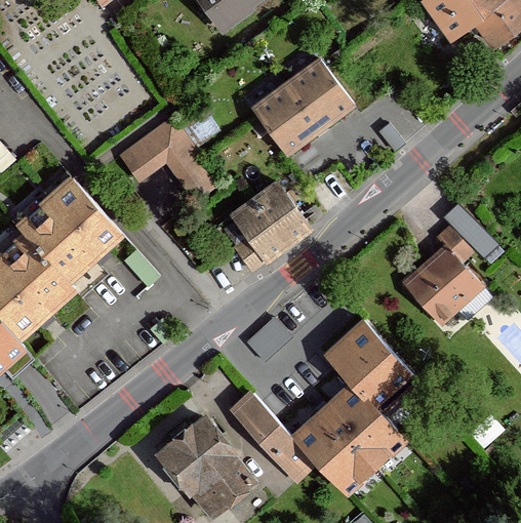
[(198,0),(222,33),(251,12),(250,10),(264,0),(198,0)]
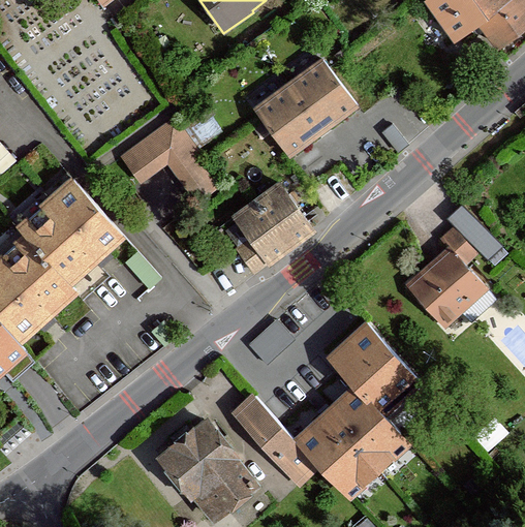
[(524,0),(428,0),(425,2),(455,42),(479,24),(496,48),(524,25),(524,0)]
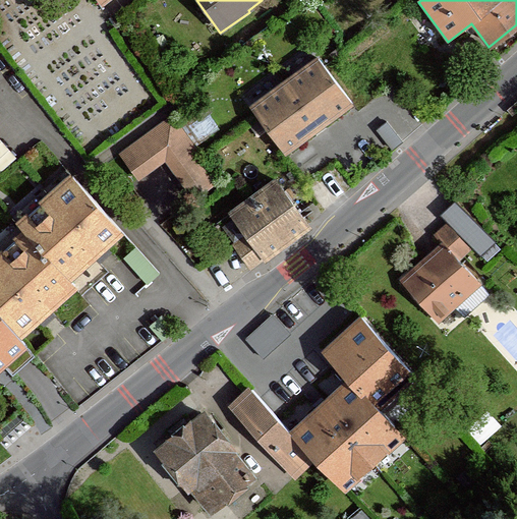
[(342,107),(309,63),(248,109),(281,153),(342,107)]
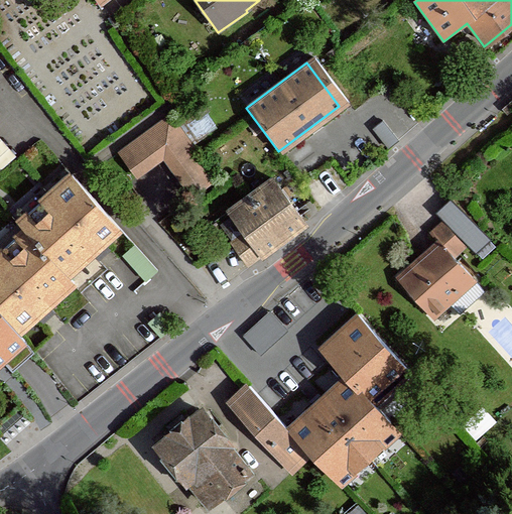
[(168,119),(118,156),(135,179),(162,159),(190,198),(214,180),(168,119)]
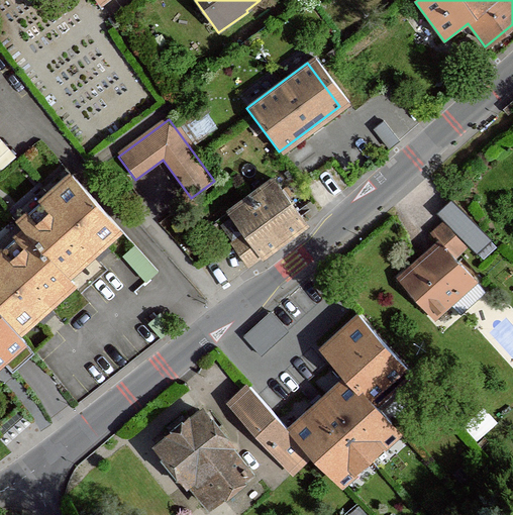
[(396,142),(380,123),(370,131),(384,148),(386,150),(396,142)]
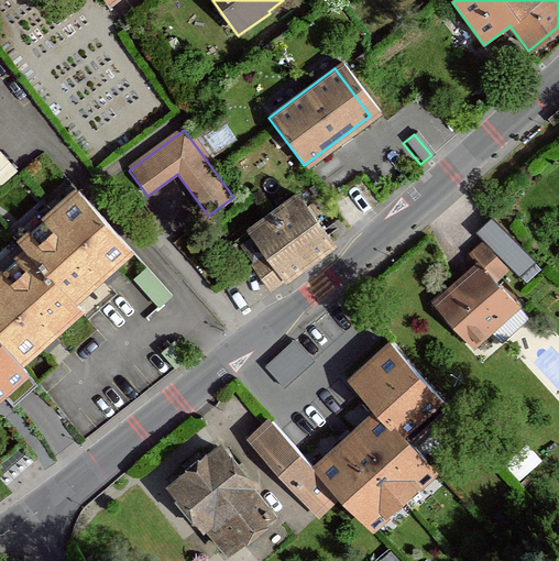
[(0,186),(14,174),(0,156),(0,186)]
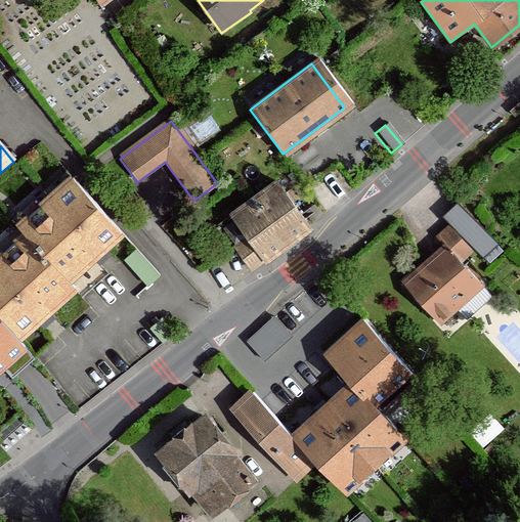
[(17,228),(24,234),(68,285),(120,237),(70,181),(17,228)]
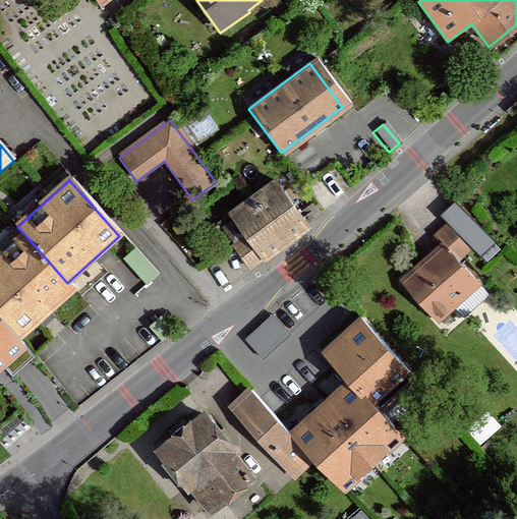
[(307,230),(275,184),(232,215),(247,237),(233,247),(249,271),(307,230)]
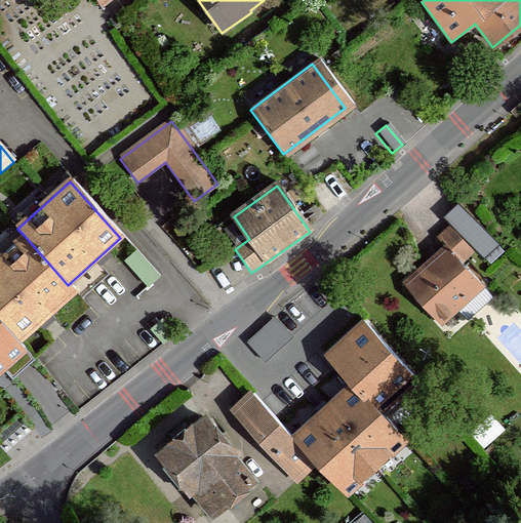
[(421,266),(402,282),(440,324),(480,288),(456,263),(469,252),(446,228),(436,237),(443,245),(433,254),(421,266)]
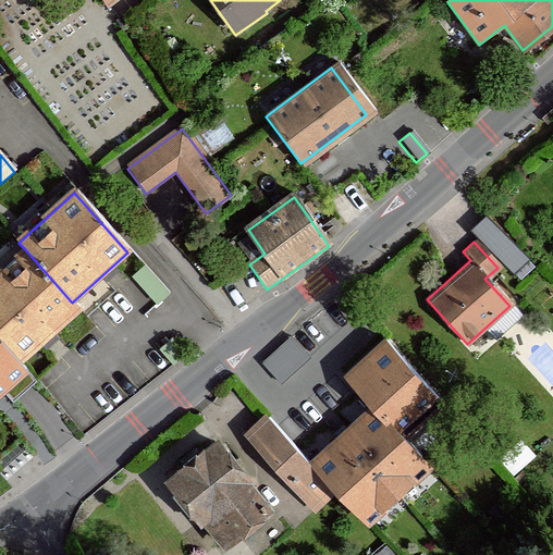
[(25,249),(0,271),(0,335),(22,360),(78,309),(72,303),(25,249)]
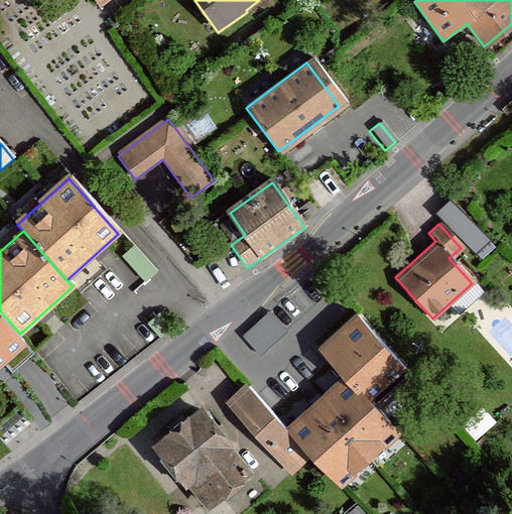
[(136,245),(126,254),(149,278),(158,269),(136,245)]
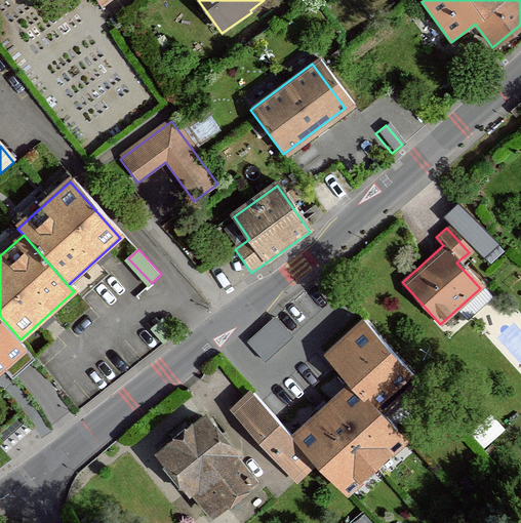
[(21,339),(0,316),(0,373),(29,349),(21,339)]
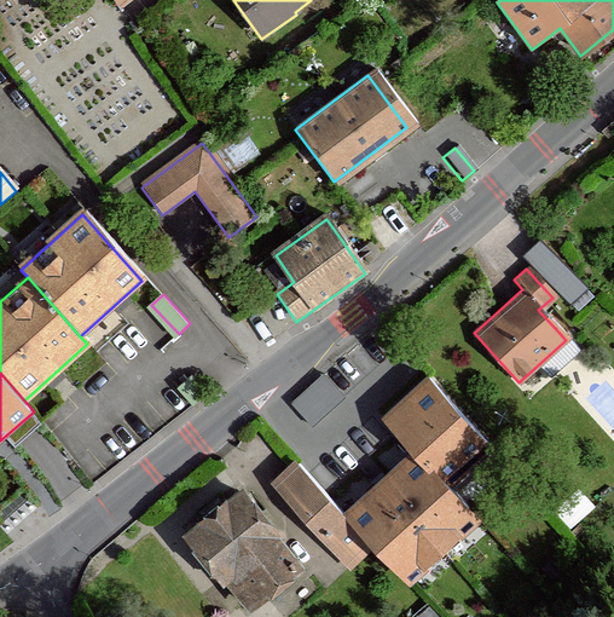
[(320,375),(288,405),(308,427),(340,397),(322,378),(320,375)]
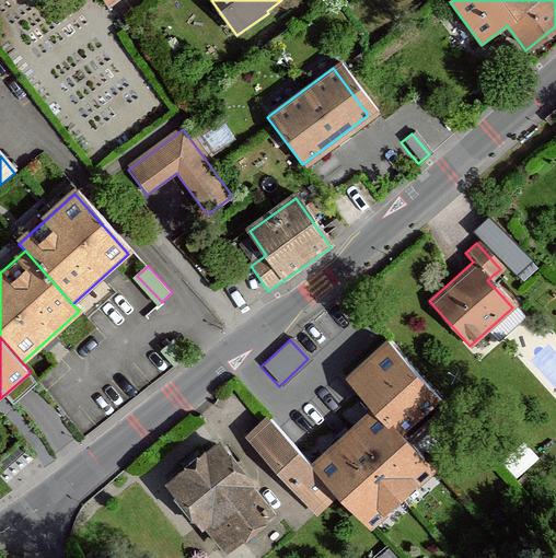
[(437,405),(385,347),(348,380),(359,392),(377,411),(400,438),(437,405)]
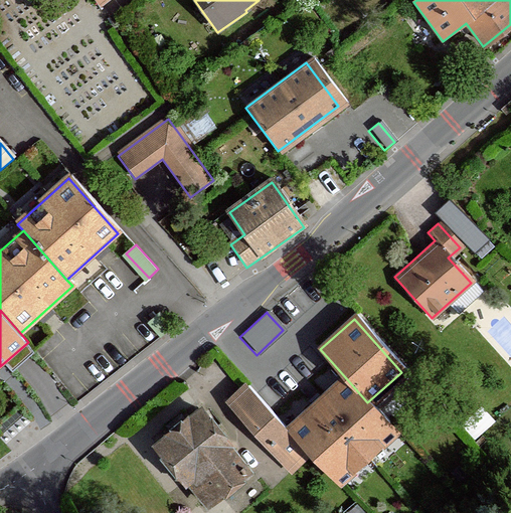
[(346,378),(286,432),(304,452),(333,484),(392,431),(367,402),(346,378)]
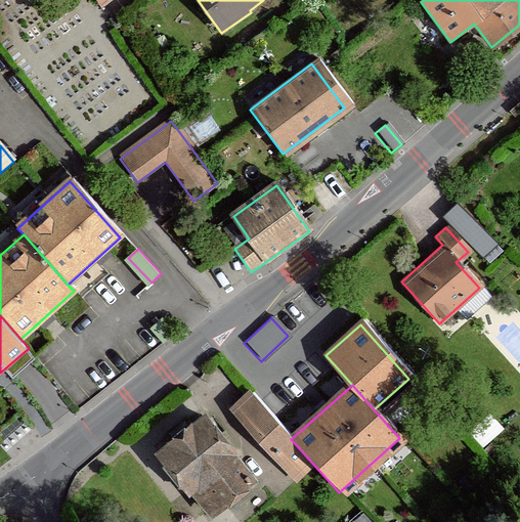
[(247,390),(227,407),(290,478),(309,460),(291,439),(274,421),(250,393),(247,390)]
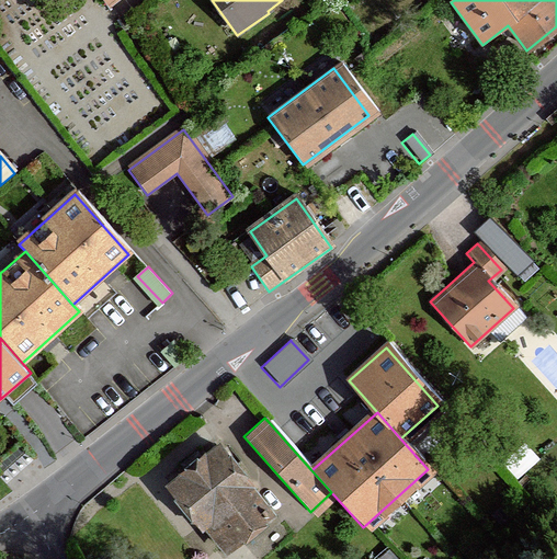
[(211,442),(162,481),(218,550),(268,511),(211,442)]
